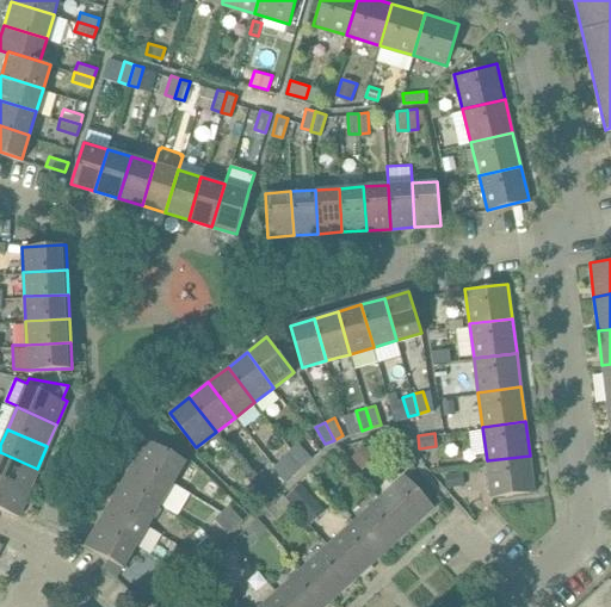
[(134,459),(173,482),(185,459),(147,437),(134,459)]
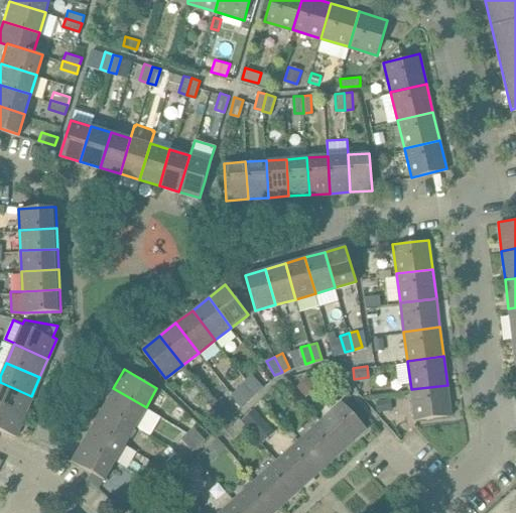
[(252,373),(245,378),(257,391),(263,385),(252,373)]
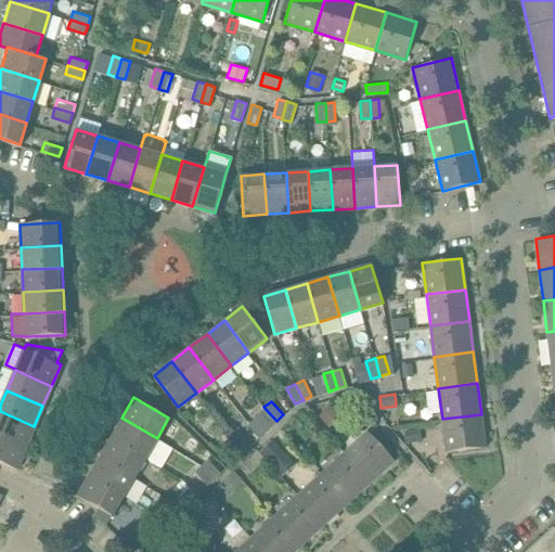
[(276,421),(263,407),(257,413),(258,415),(269,427),(276,421)]
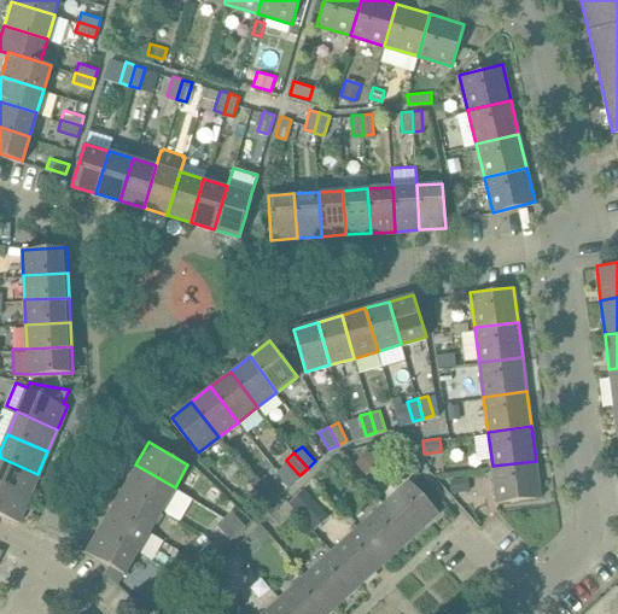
[(377,465),(366,454),(354,465),(365,475),(377,465)]
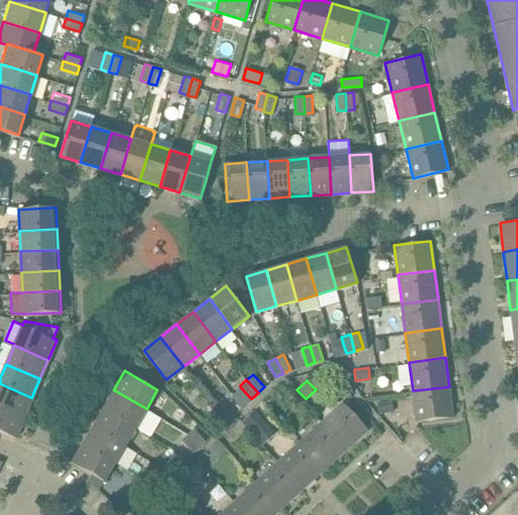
[(0,383),(0,406),(24,417),(31,398),(0,383)]
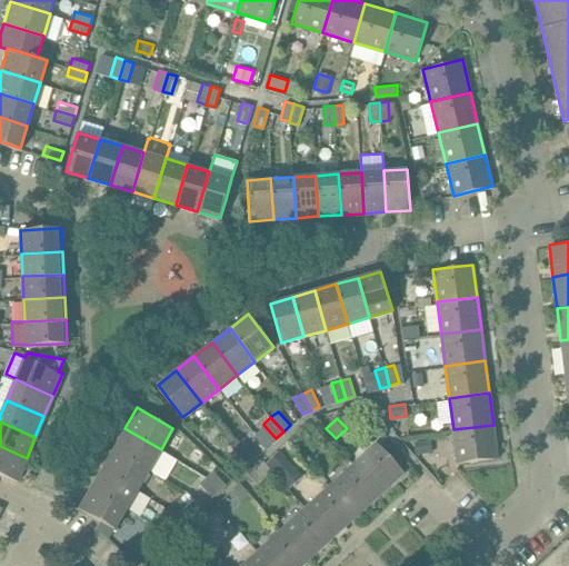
[(497,457),(493,425),(453,429),(457,463),(497,457)]
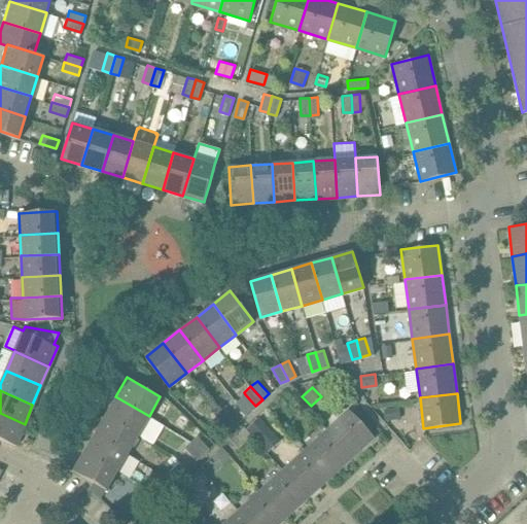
[(245,394),(236,403),(245,415),(255,406),(245,394)]
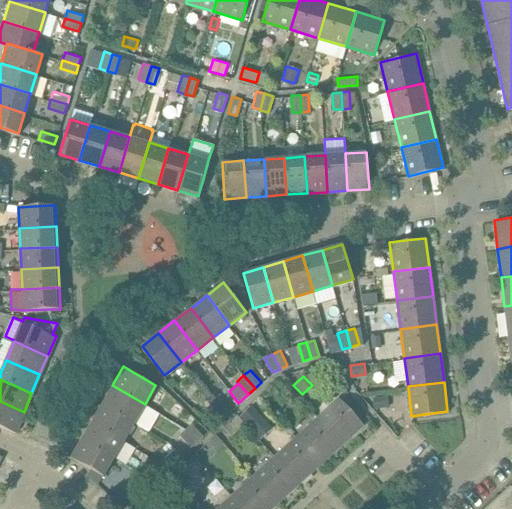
[(112,385),(102,403),(134,421),(148,429),(158,412),(145,404),(112,385)]
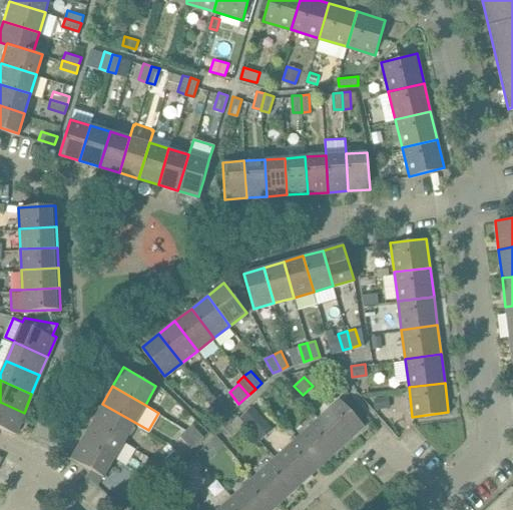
[(340,397),(318,417),(342,444),(364,424),(340,397)]
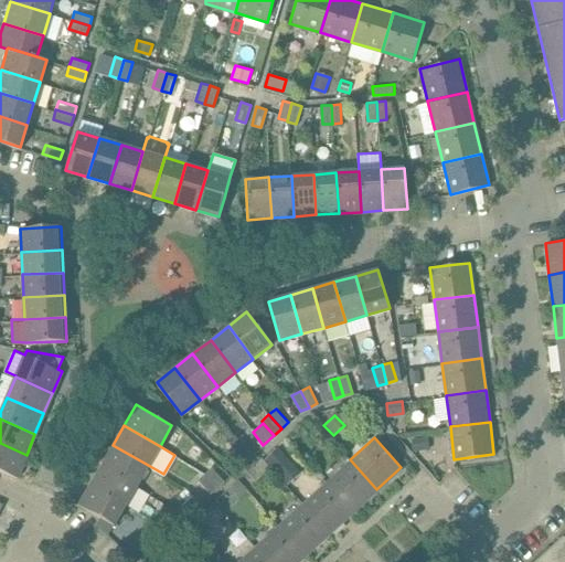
[(243,438),(235,445),(247,458),(255,453),(243,438)]
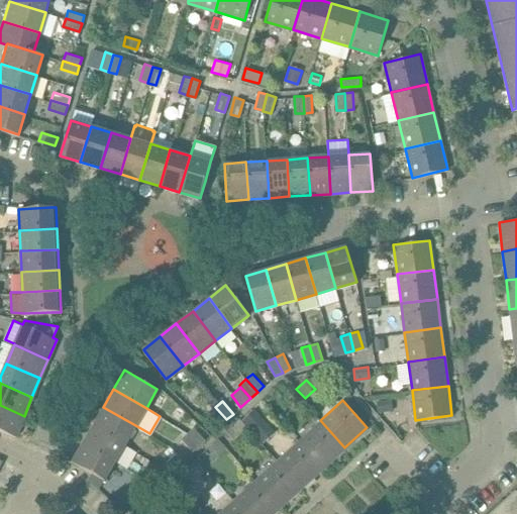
[(0,405),(0,428),(15,436),(24,416),(0,405)]
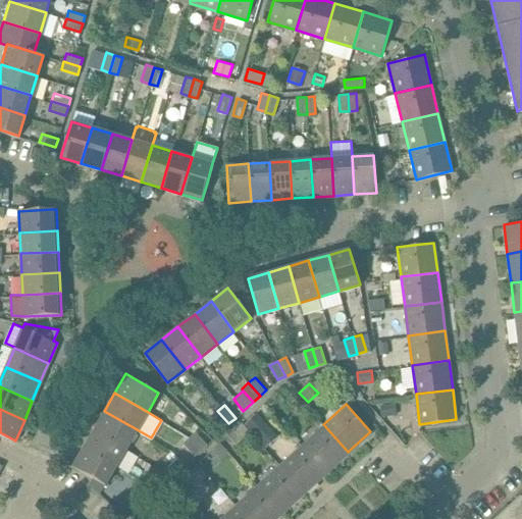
[(94,428),(126,448),(137,429),(104,411),(94,428)]
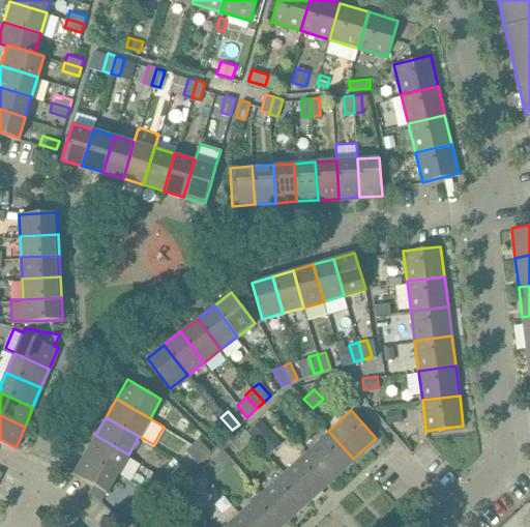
[(232,430),(221,417),(214,423),(226,436),(232,430)]
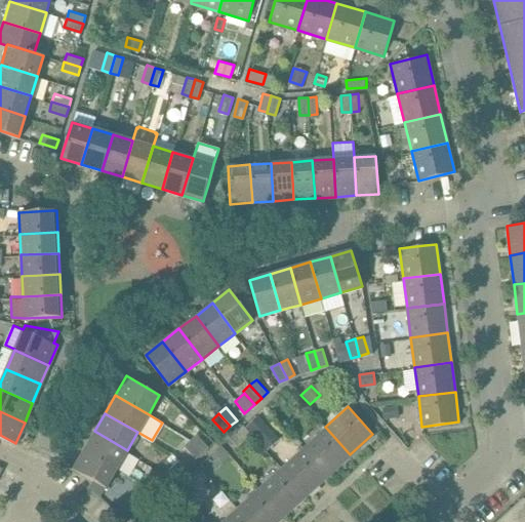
[(245,426),(254,435),(267,424),(257,414),(245,426)]
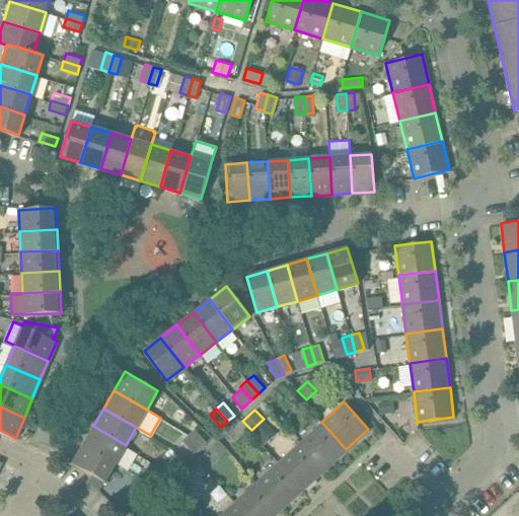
[(240,420),(226,433),(234,441),(247,429),(240,420)]
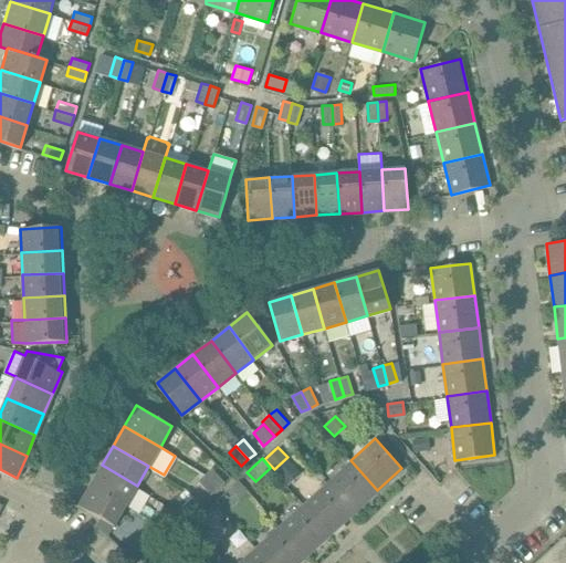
[(350,460),(326,482),(354,512),(377,490),(350,460)]
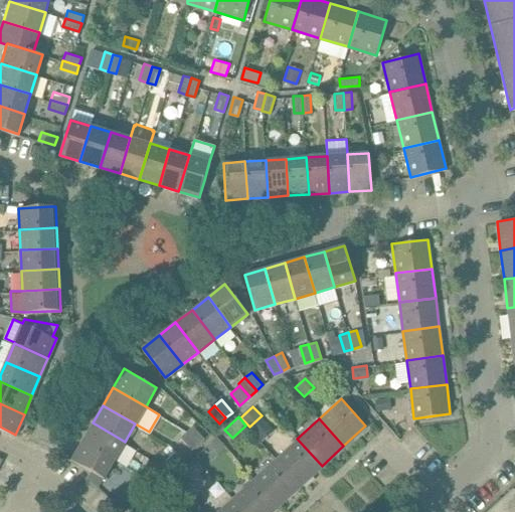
[(93,422),(82,441),(115,460),(125,442),(93,422)]
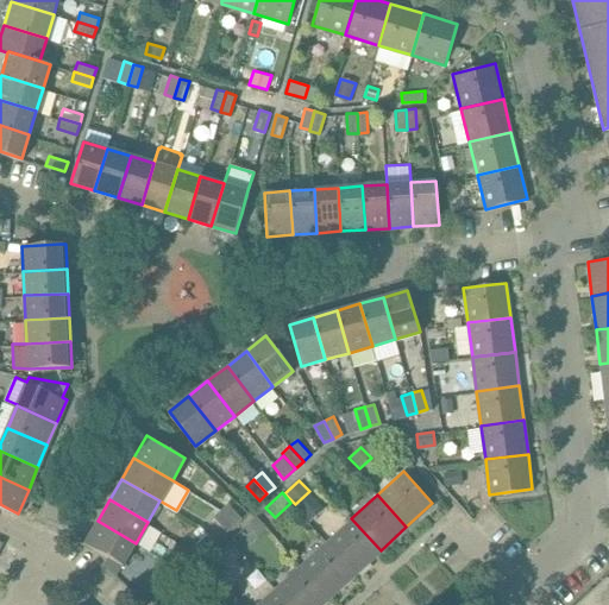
[(228,502),(221,509),(234,523),(242,516),(228,502)]
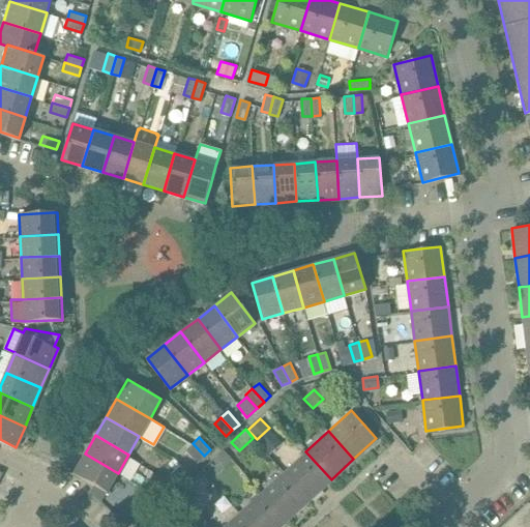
[(204,456),(193,443),(185,449),(198,462),(204,456)]
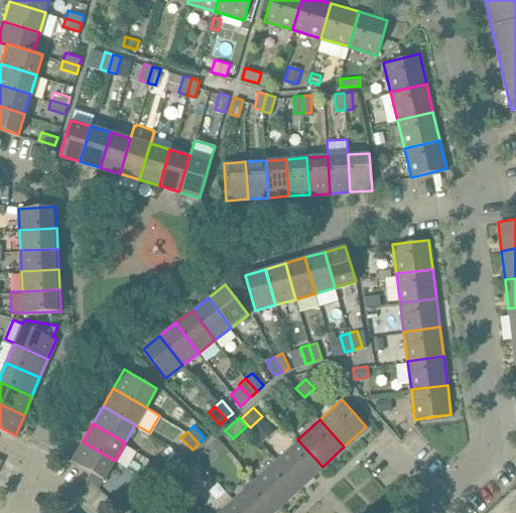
[(297,439),(276,459),(301,486),(323,467),(297,439)]
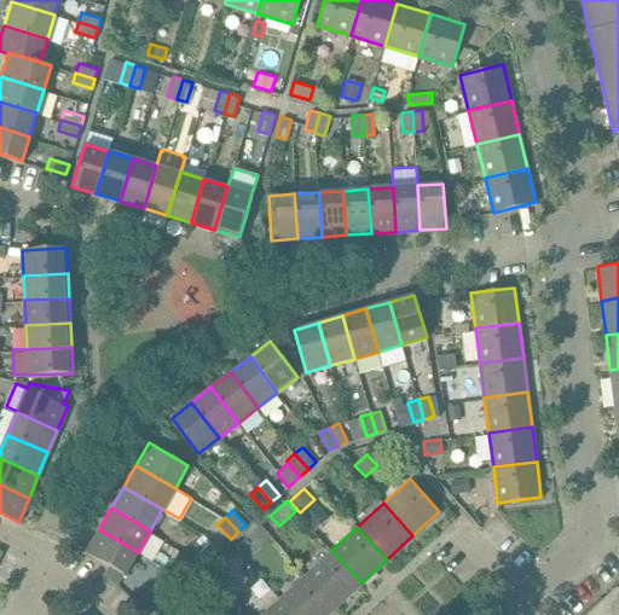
[(99,529),(86,551),(125,574),(138,552),(99,529)]
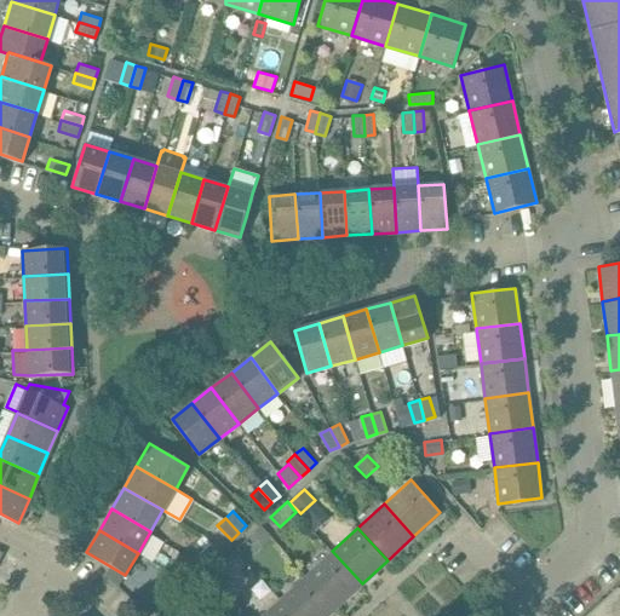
[(204,534),(194,543),(195,546),(208,560),(219,550),(206,535),(204,534)]
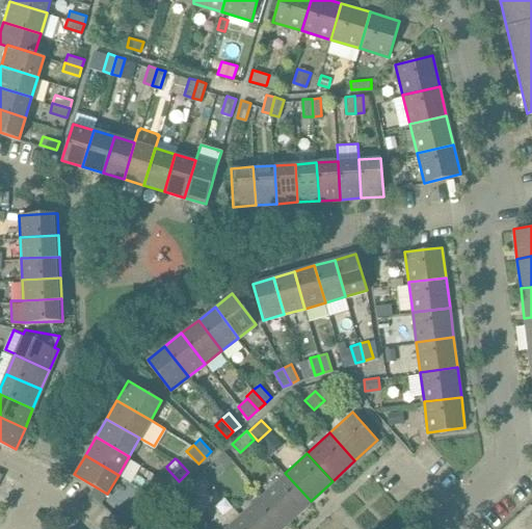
[(167,469),(160,474),(173,487),(179,481),(167,469)]
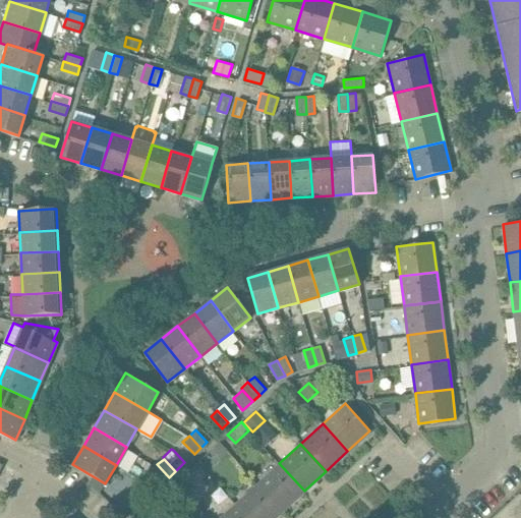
[(279,463),(257,483),(282,511),(304,491),(279,463)]
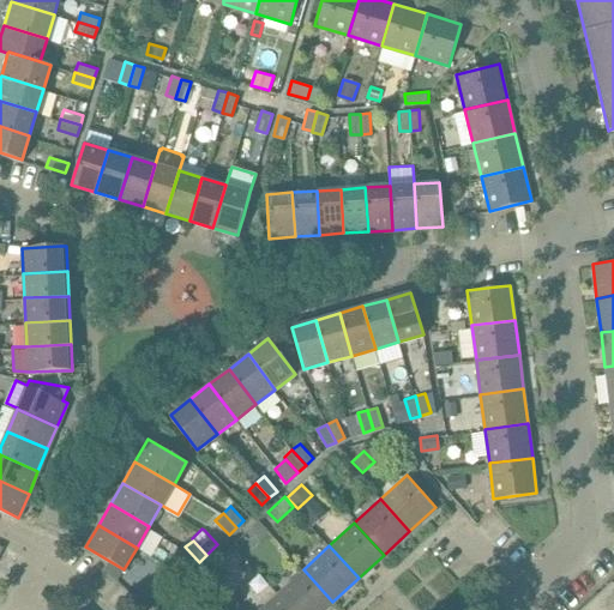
[(199,562),(185,547),(178,554),(191,569),(199,562)]
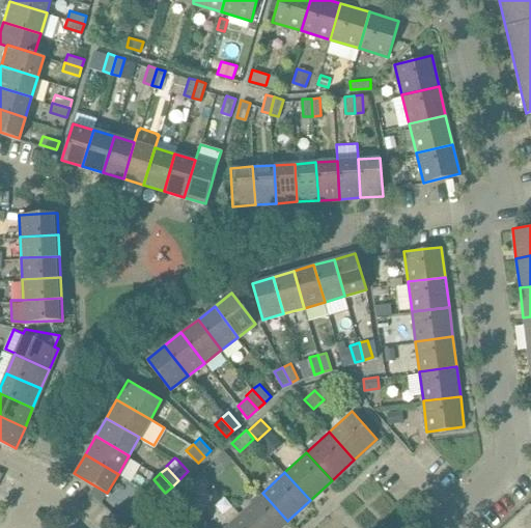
[(139,496),(133,501),(143,512),(149,506),(156,501),(145,491),(139,496)]
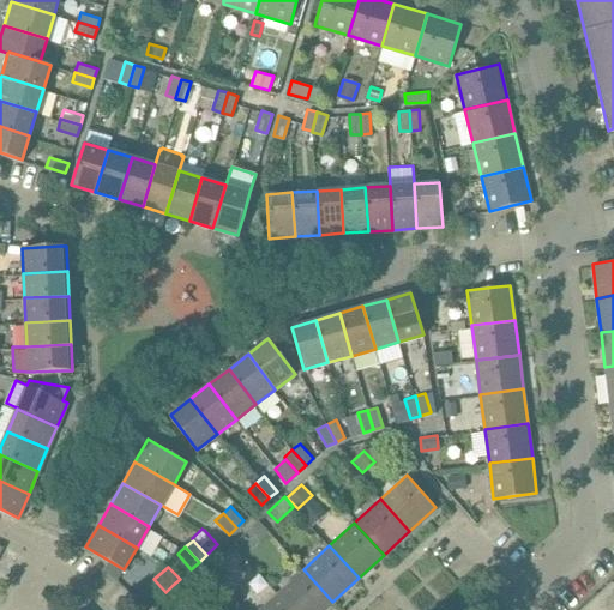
[(304,569),(277,592),(293,609),(323,609),(332,602),(304,569)]
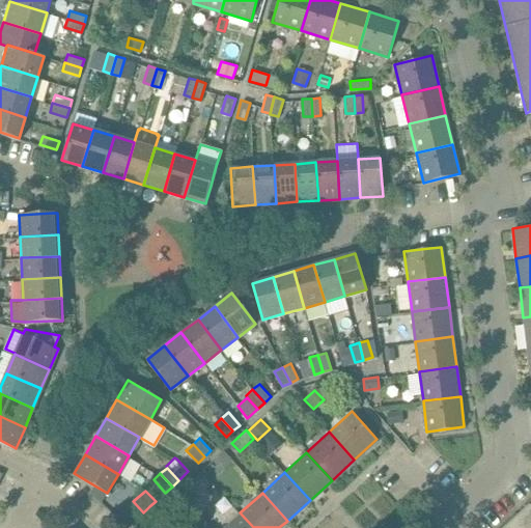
[(530,527),(530,502),(530,504),(529,503),(501,527),(530,527)]
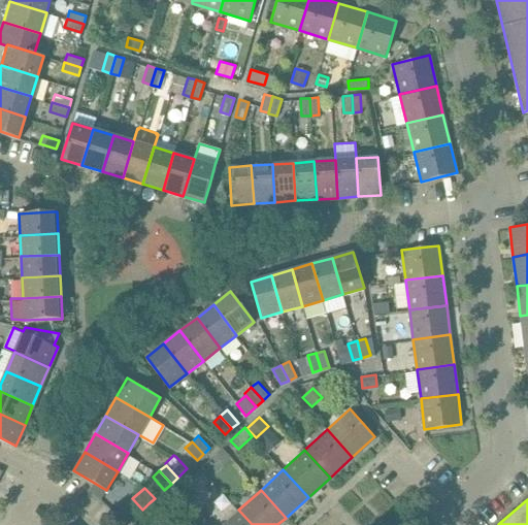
[(126,524),(133,518),(121,505),(114,512),(126,524)]
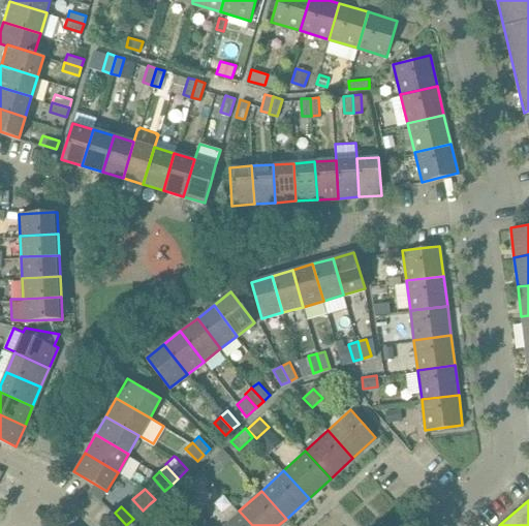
[(252,525),(239,511),(222,525),(252,525)]
